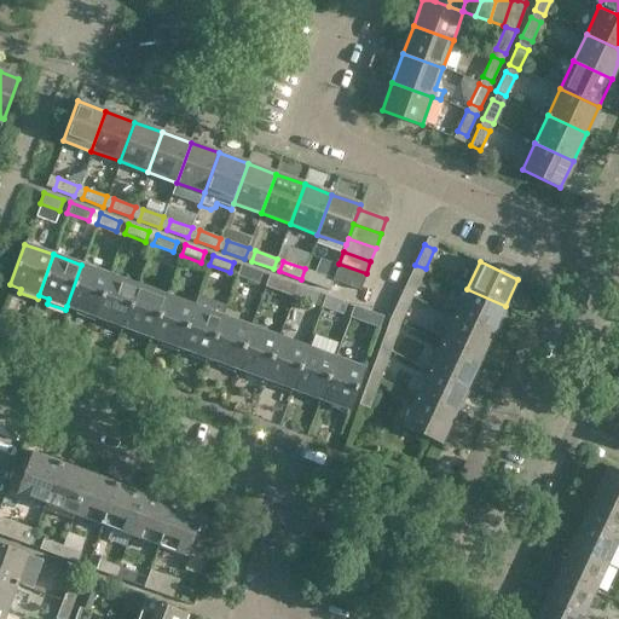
[(339,264),(333,279),(333,281),(360,290),(366,273),(339,264)]
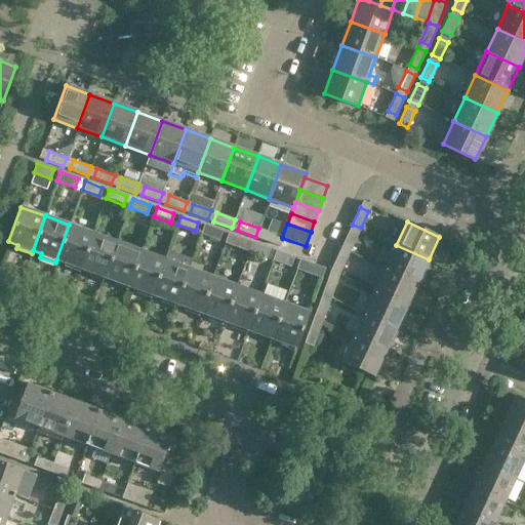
[(56,259),(66,263),(65,266),(79,272),(81,268),(80,268),(93,234),(69,225),(56,259)]
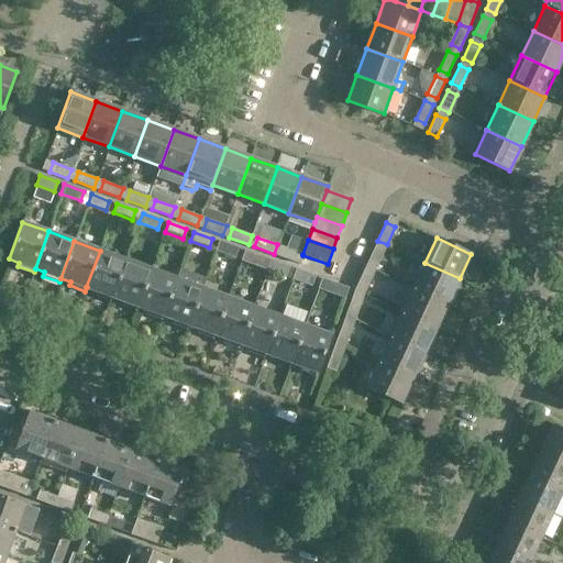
[(238,247),(220,241),(216,251),(234,257),(238,247)]
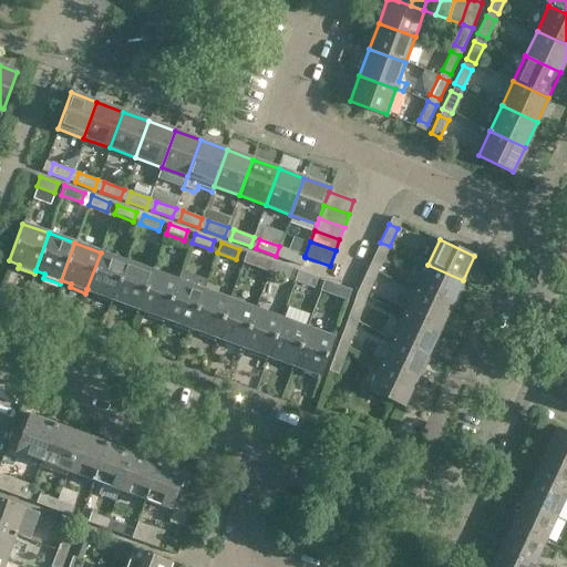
[(286,249),(282,258),(301,265),(305,257),(305,256),(286,249)]
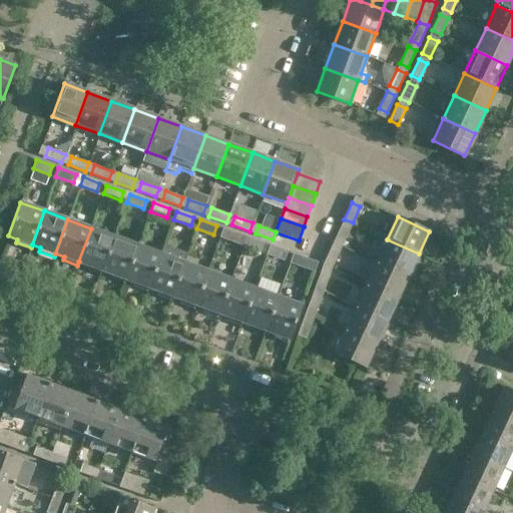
[(341,225),(334,241),(342,245),(350,229),(341,225)]
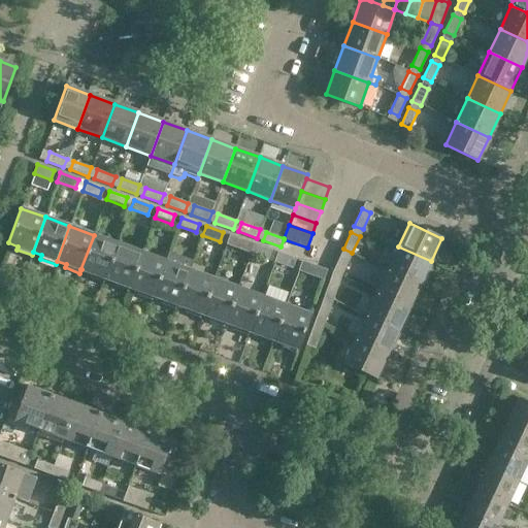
[(80,269),(81,269),(90,272),(89,276),(104,282),(105,278),(118,243),(94,235),(80,269)]
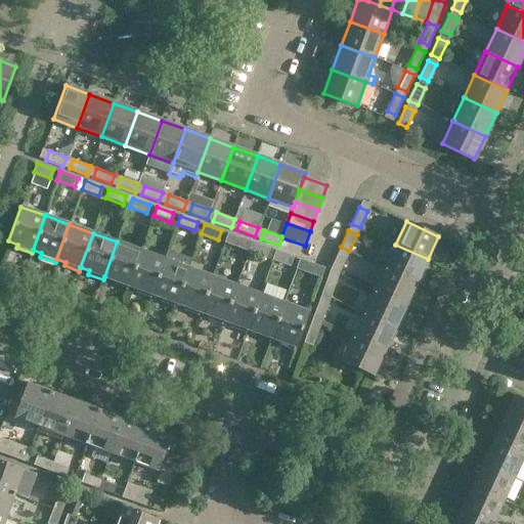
[(228,233),(225,242),(242,248),(245,239),(228,233)]
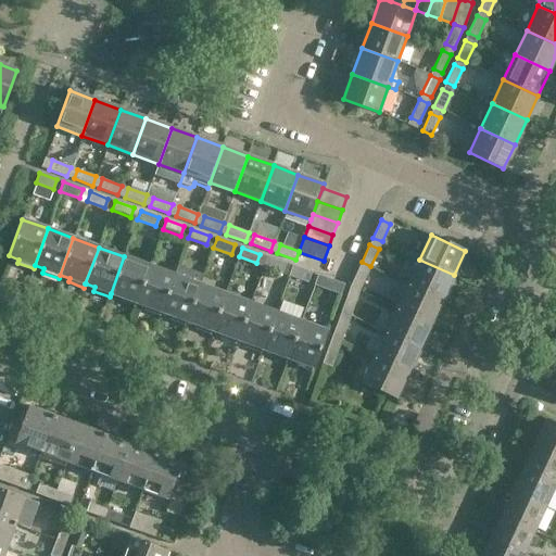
[(136,302),(149,266),(124,256),(111,293),(119,297),(118,300),(135,306),(136,302)]
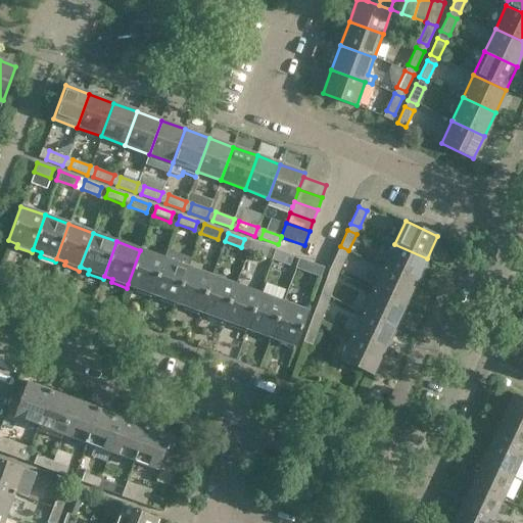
[(251,241),(248,250),(266,256),(269,247),(251,241)]
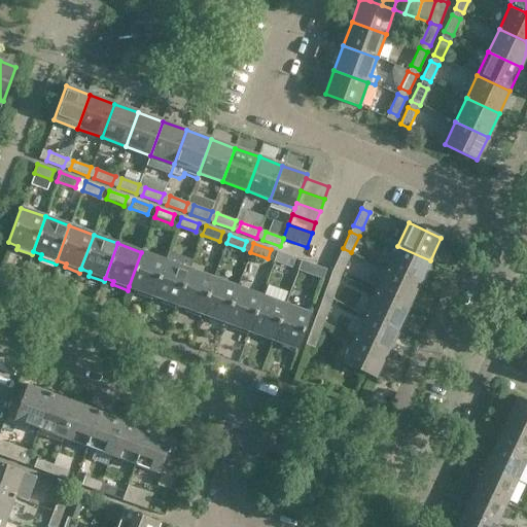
[(386,269),(419,284),(430,260),(397,246),(386,269)]
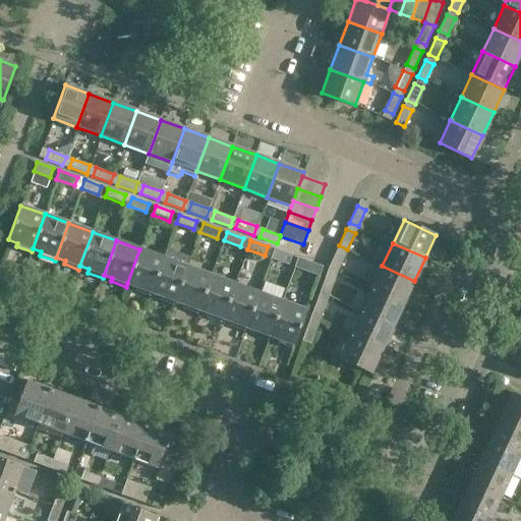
[(139,249),(127,283),(136,287),(134,290),(150,295),(151,292),(164,257),(139,249)]
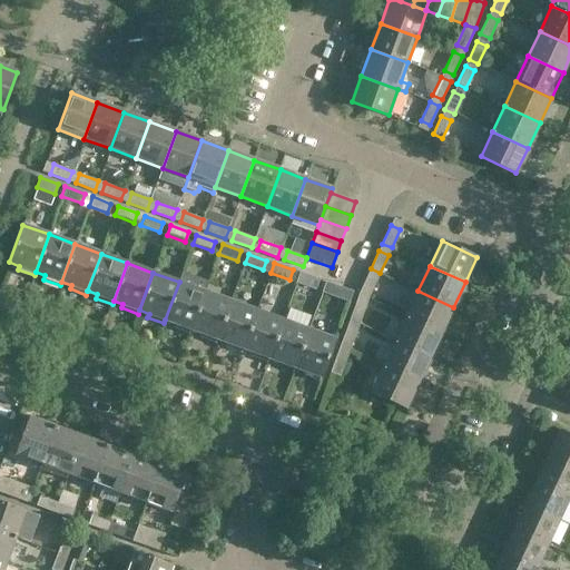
[(179,282),(165,320),(175,323),(174,326),(190,333),(192,330),(192,328),(205,292),(208,282),(183,273),(179,282)]
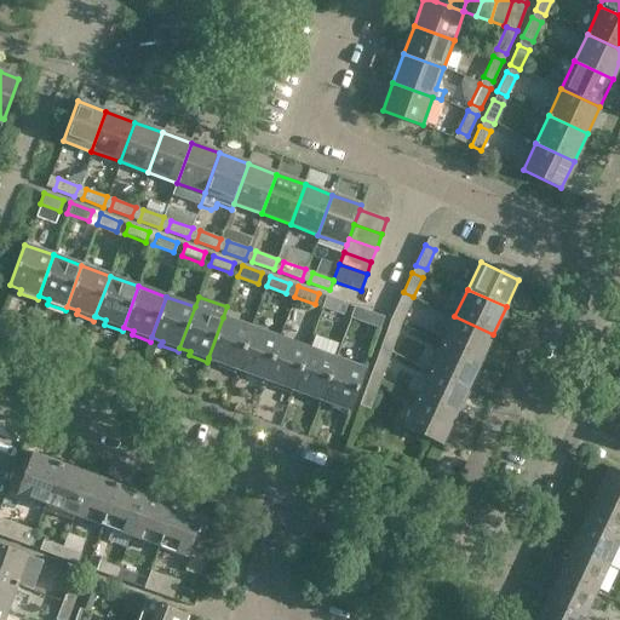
[(322,306),(343,314),(346,304),(326,297),(322,306)]
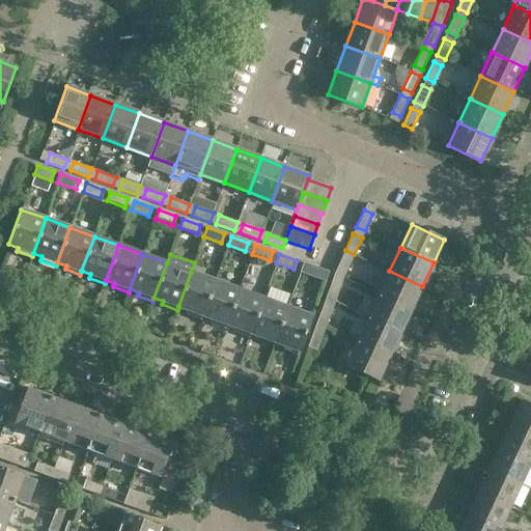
[(337,268),(334,274),(343,277),(351,261),(342,257),(337,268)]
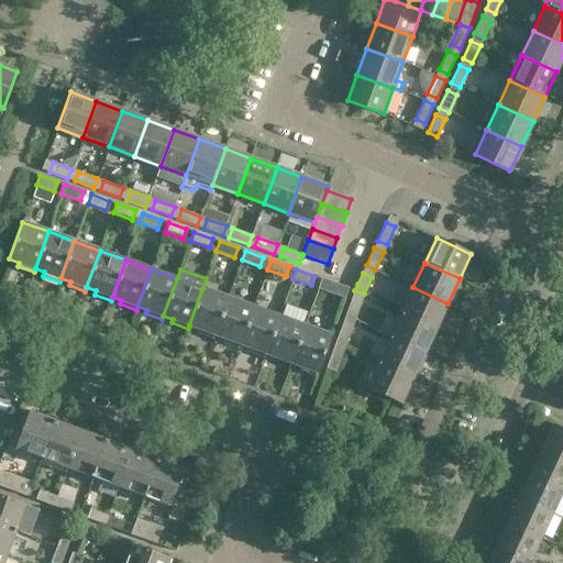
[(319,288),(344,297),(348,288),(322,278),(319,288)]
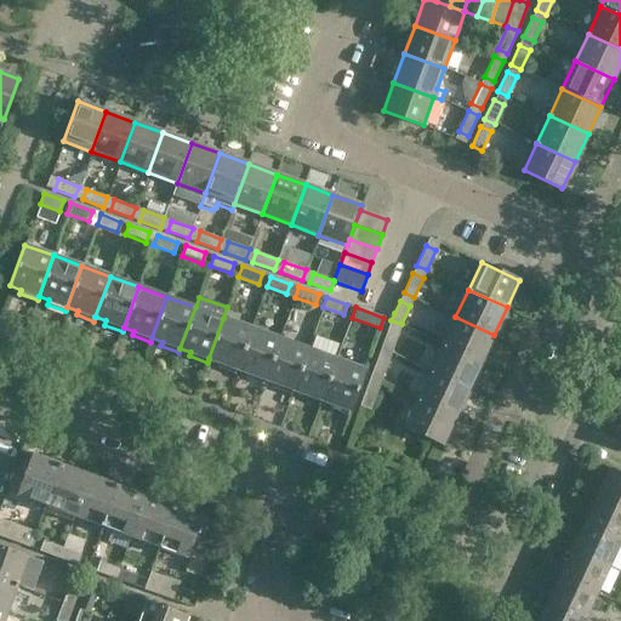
[(443,345),(480,363),(494,335),(455,317),(443,345)]
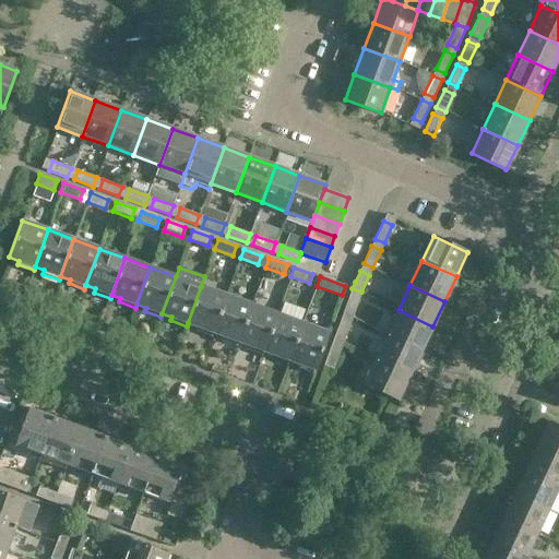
[(188,322),(188,323),(197,326),(195,330),(212,335),(213,332),(226,295),(201,286),(188,322)]
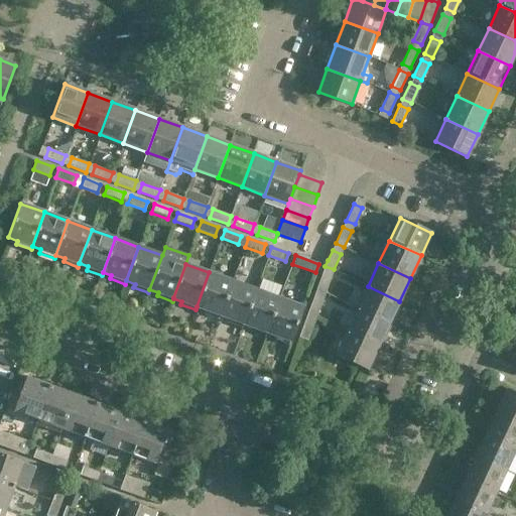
[(197,306),(205,309),(204,312),(219,318),(220,315),(232,281),(209,272),(197,306)]
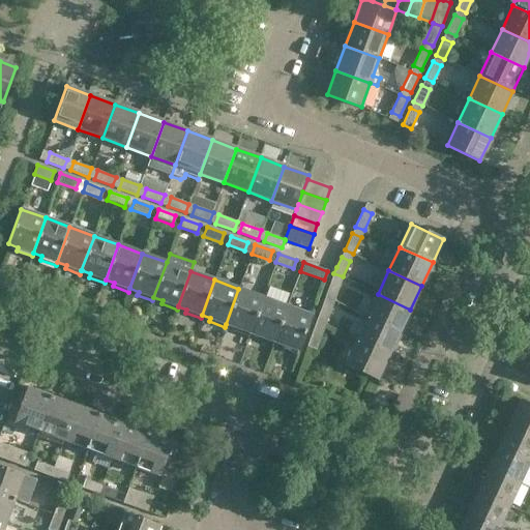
[(331,280),(324,298),(333,302),(340,284),(331,280)]
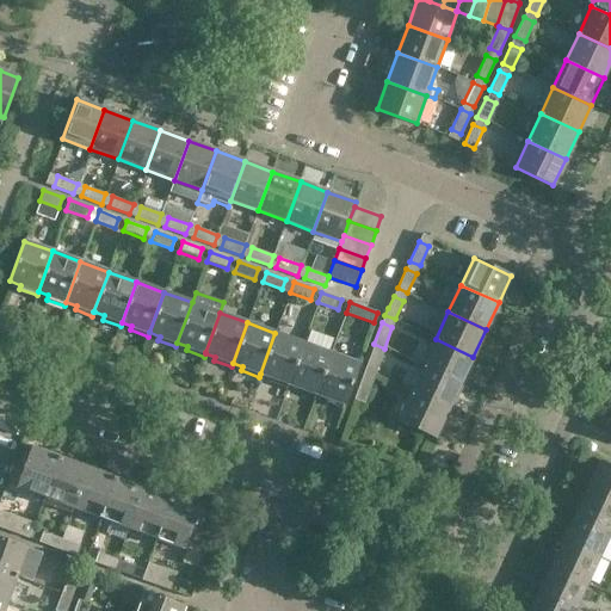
[(260,374),(271,377),(270,381),(288,387),(289,383),(288,383),(303,343),(275,333),(260,374)]
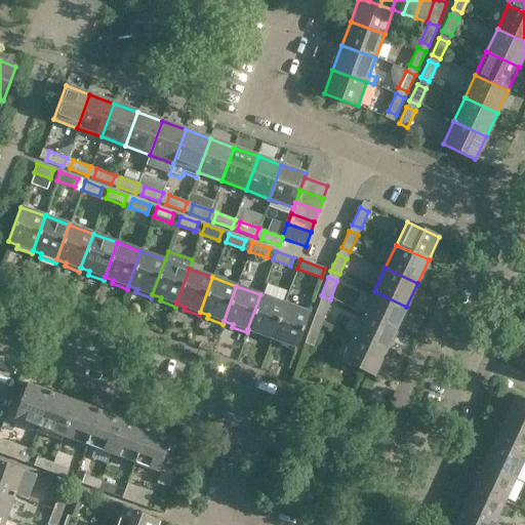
[(363,315),(396,329),(406,307),(374,291),(363,315)]
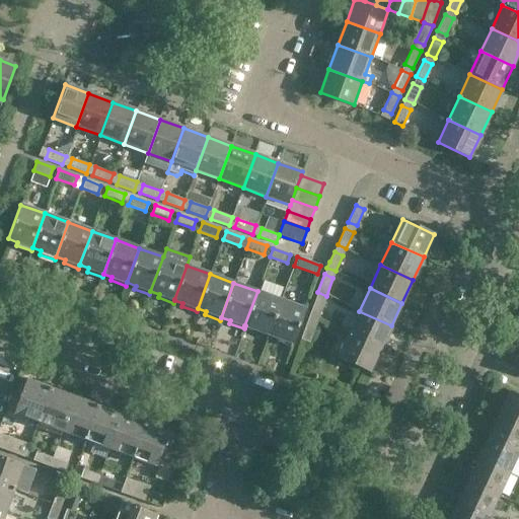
[(244,325),(245,325),(253,328),(252,332),(268,338),(269,335),(281,300),(257,291),(244,325)]
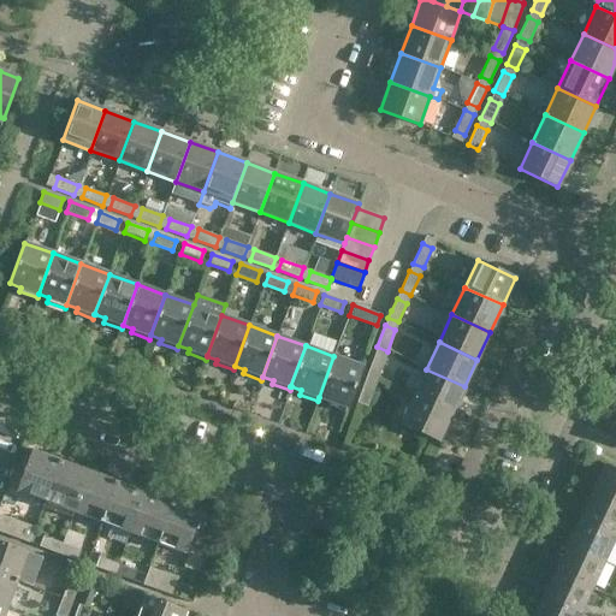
[(374,355),(367,375),(377,379),(384,359),(374,355)]
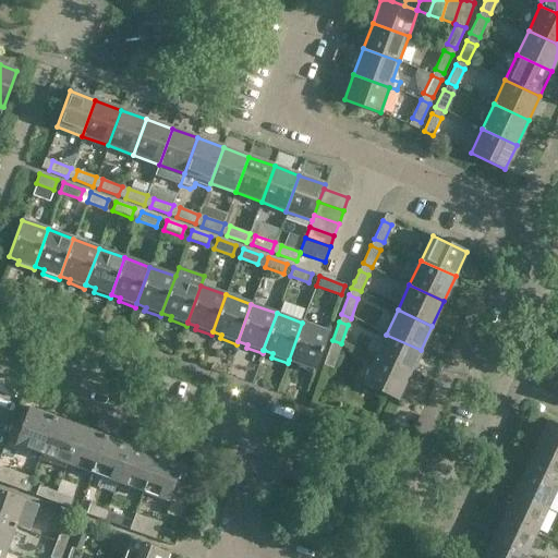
[(289,360),(298,363),(296,366),(313,372),(314,368),(315,368),(328,332),(302,323),(289,360)]
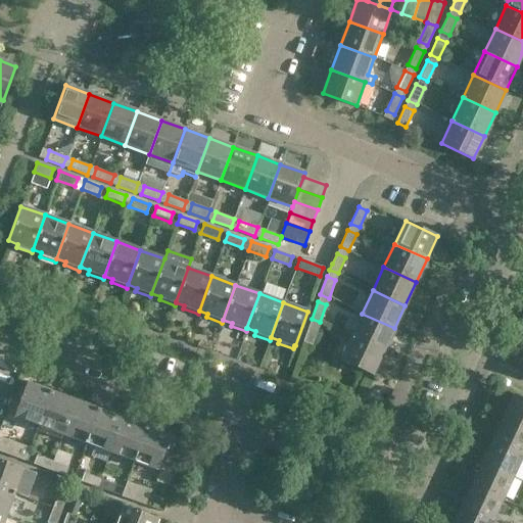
[(350,336),(383,351),(394,328),(362,314),(350,336)]
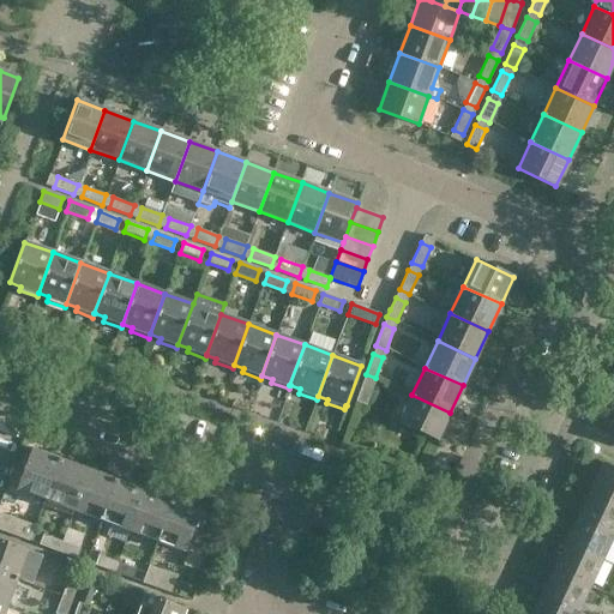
[(362,383),(355,401),(366,405),(373,386),(362,383)]
